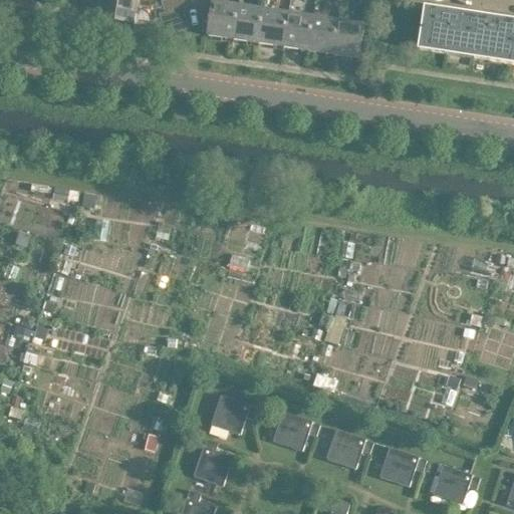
[(98,0),(96,16),(132,22),(135,0),(98,0)]
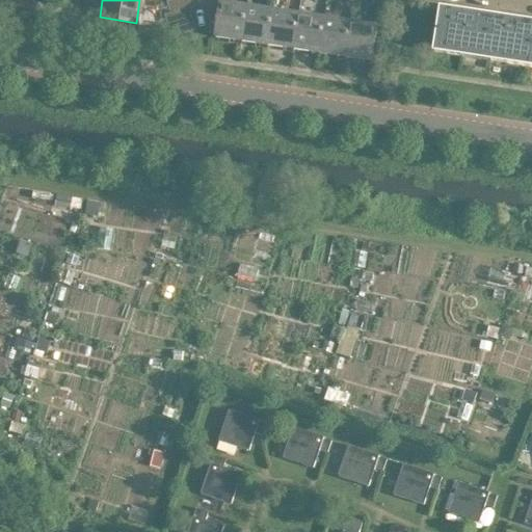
[(191,0),(164,0),(168,11),(187,5),(193,3),(191,0)]
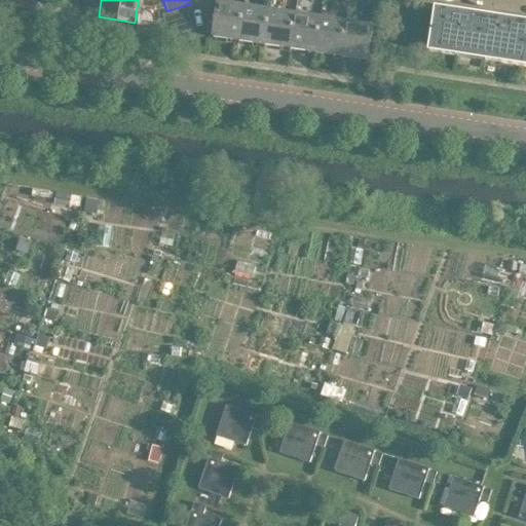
[(216,0),(211,35),(237,39),(242,3),(222,0),(216,0)]
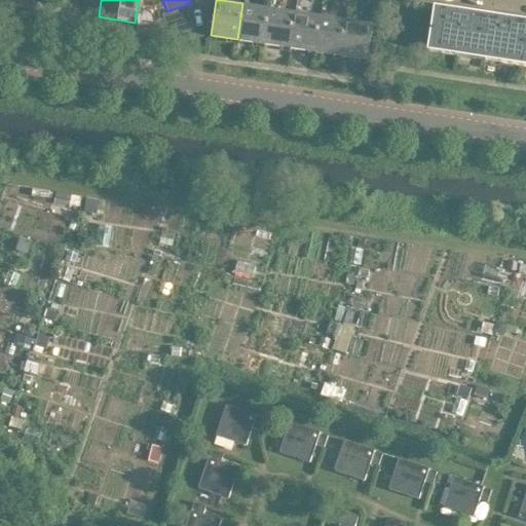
[(237,39),(263,43),(268,7),(242,3),(237,39)]
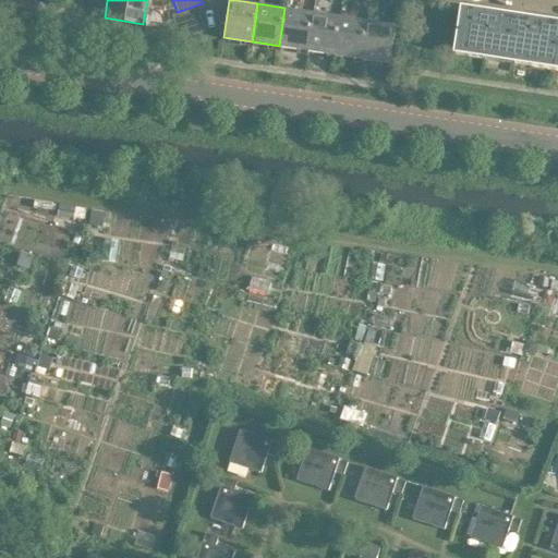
[(557,68),(557,21),(552,20),(460,5),(452,53),(557,70),(557,68)]
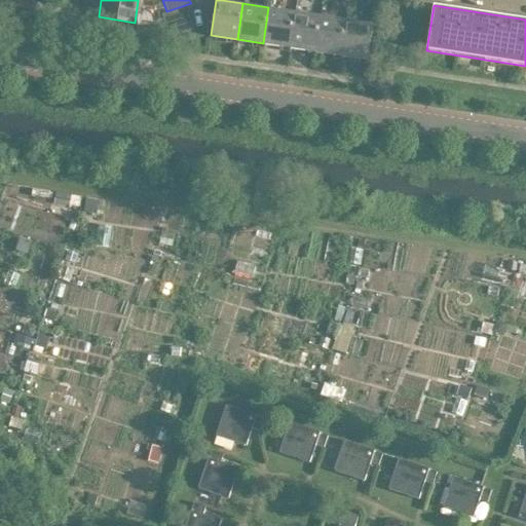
[(263,43),(289,47),(294,11),(268,7),(263,43)]
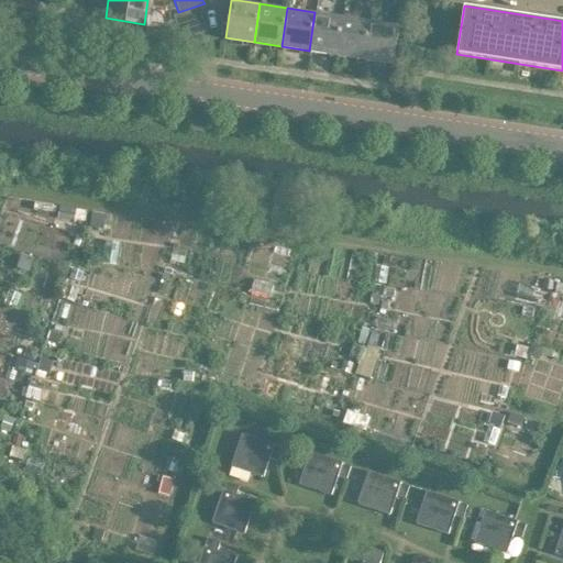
[(309,51),(335,55),(342,17),(315,12),(309,51)]
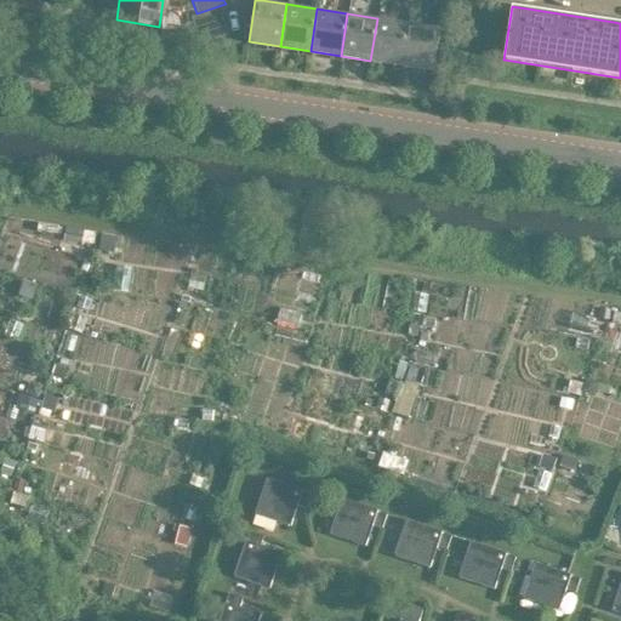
[(198,41),(228,32),(223,18),(193,28),(198,41)]
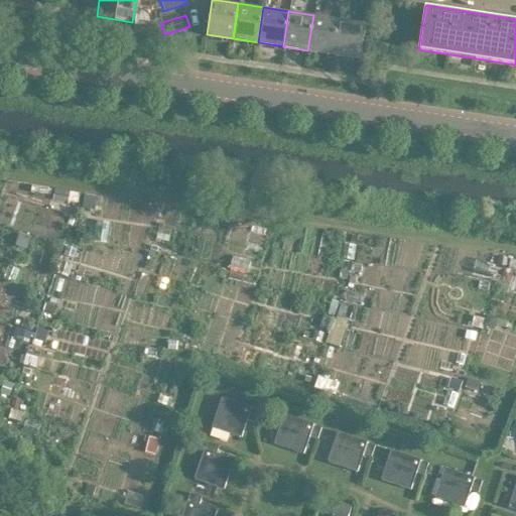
[(307,50),(333,54),(339,19),(313,15),(307,50)]
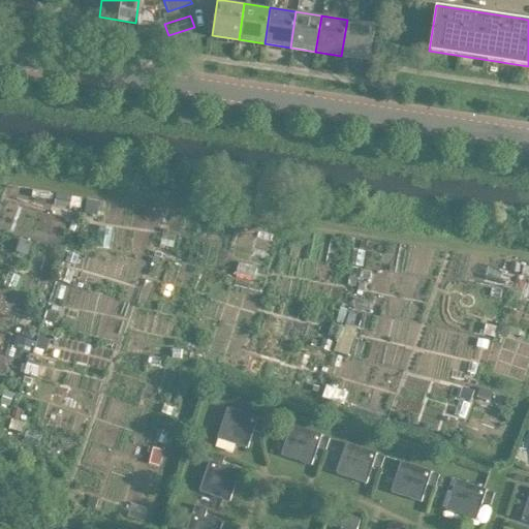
[(347,20),(341,56),(368,60),(373,24),(347,20)]
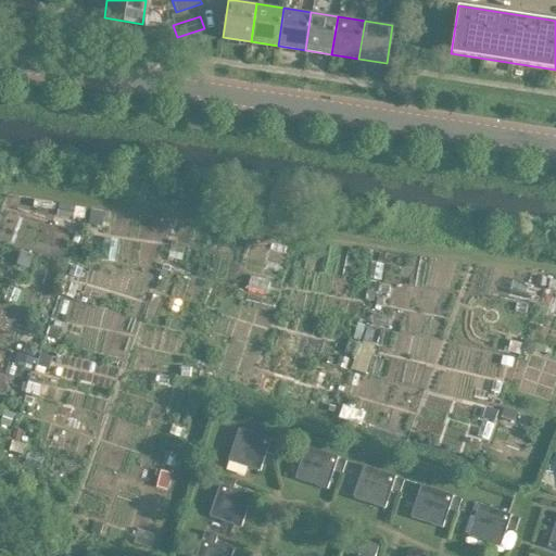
[(226,458),(258,469),(265,451),(273,454),(277,441),(269,439),(269,438),(237,427),(226,458)]
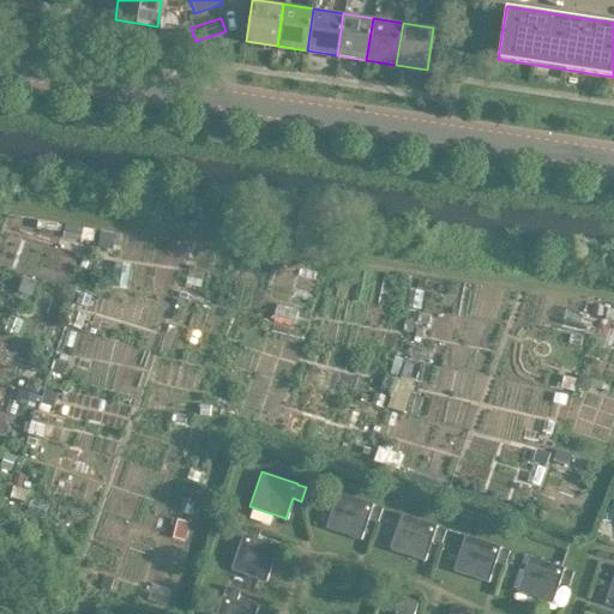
[(336,491),(324,527),(360,539),(367,517),(375,521),(380,507),(371,504),(372,503),(336,491)]
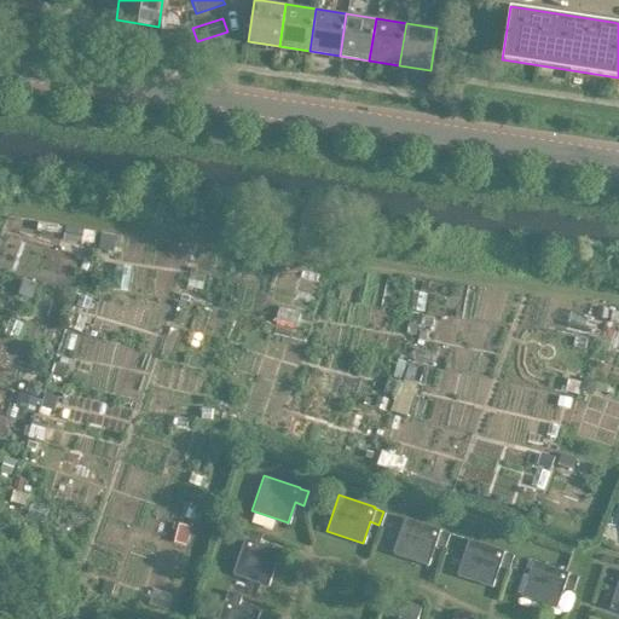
[(391,553),(427,565),(434,543),(443,547),(447,532),(439,530),(439,528),(403,516),(391,553)]
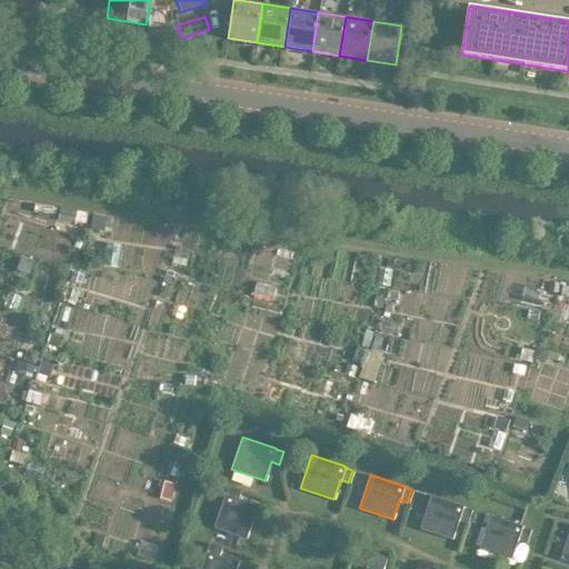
[(212,527),(246,538),(257,505),(237,498),(240,490),(227,486),(225,493),(223,493),(212,527)]
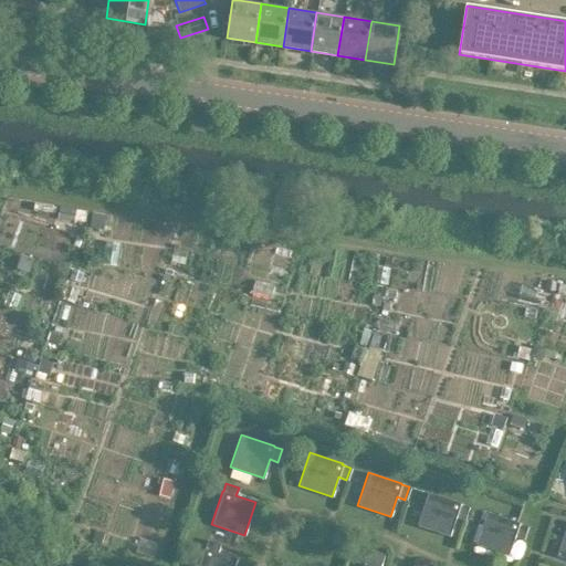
[(416,525),(449,535),(456,516),(463,520),(468,506),(460,504),(460,503),(427,492),(416,525)]
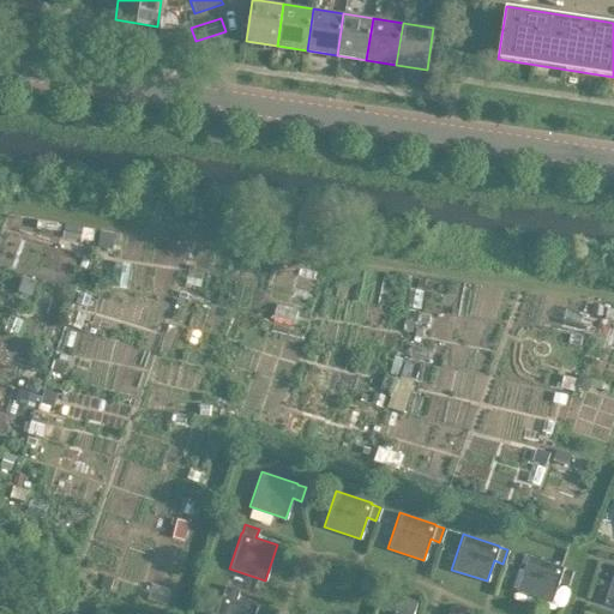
[(516,590),(551,602),(558,582),(567,584),(571,571),(563,567),(527,555),(516,590)]
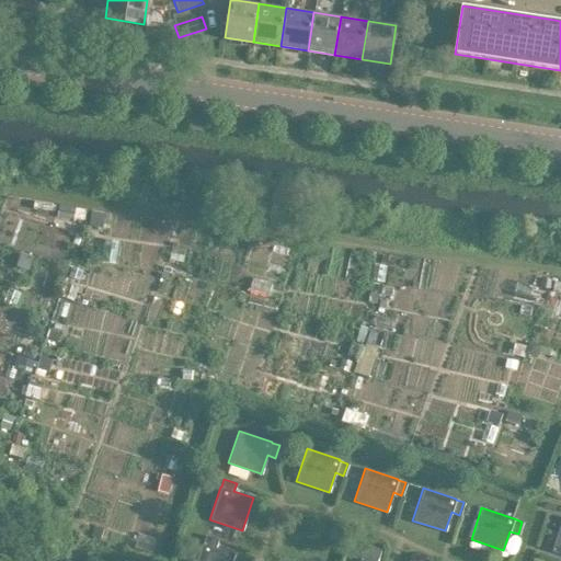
[(560,553),(560,517),(550,550),(560,553)]
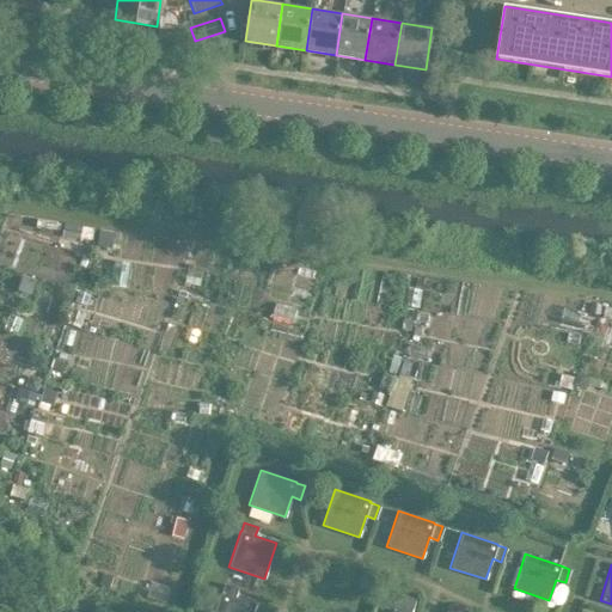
[(213,611),(252,611),(256,604),(234,597),(238,588),(224,583),(221,592),(220,592),(213,611)]
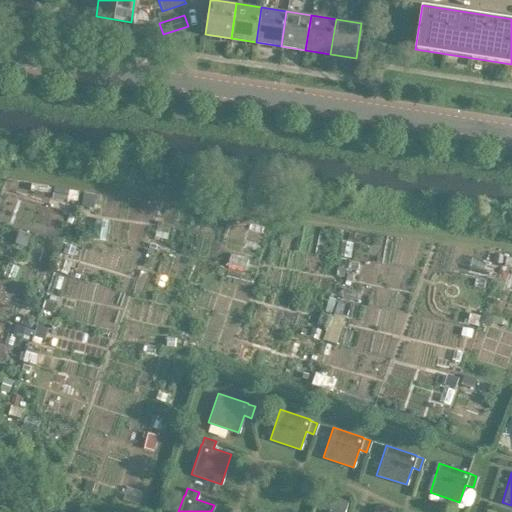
[(328,511),(345,511),(349,497),(334,493),(328,511)]
